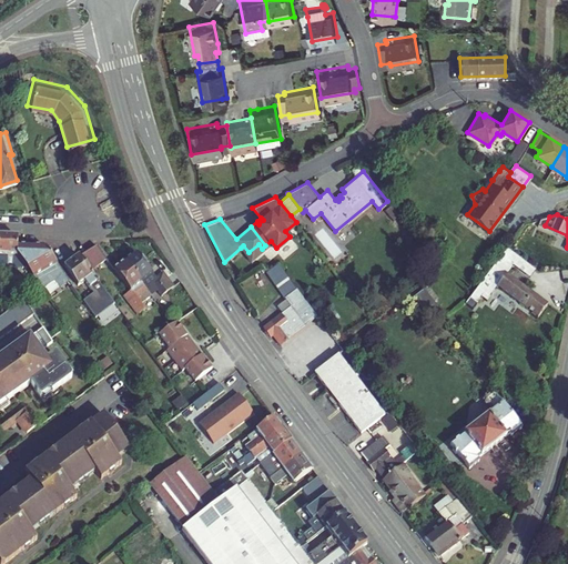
[(0,248),(16,250),(17,239),(17,231),(0,229),(0,248)]
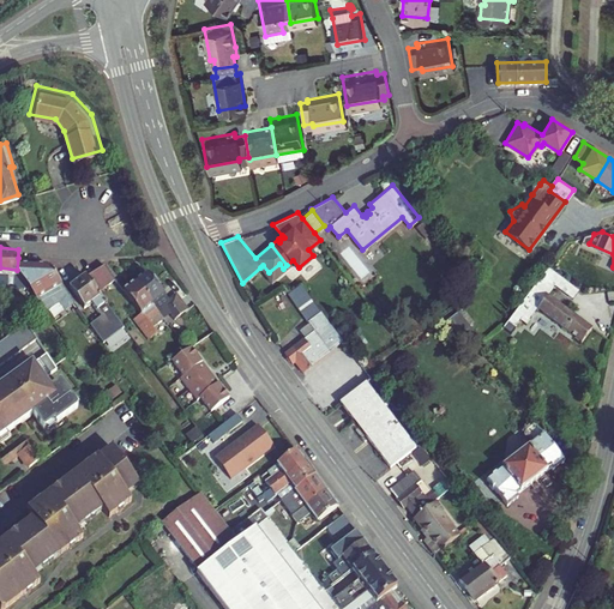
[(48,259),(18,258),(17,270),(34,293),(40,300),(55,289),(66,305),(76,299),(50,264),(48,259)]
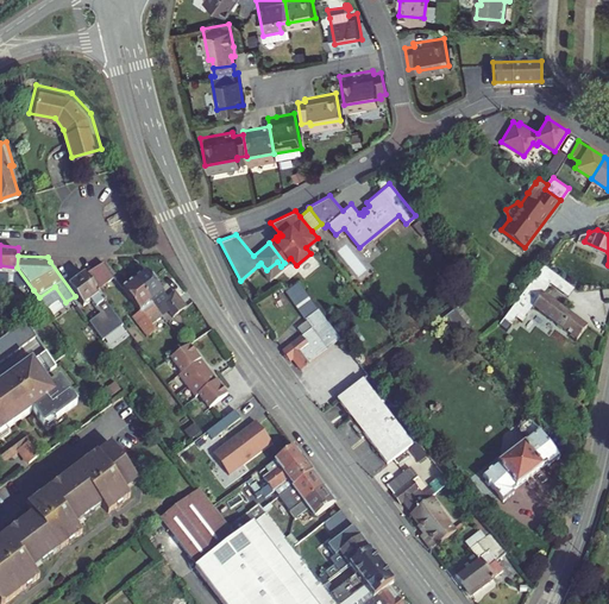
[(98,287),(114,274),(104,259),(86,270),(98,287)]
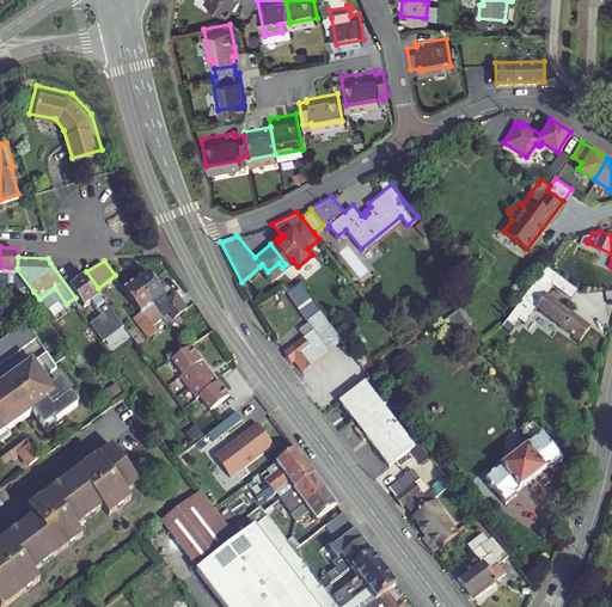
[(270,280),(287,267),(286,264),(282,268),(279,263),(268,271),(262,264),(259,267),(270,280)]
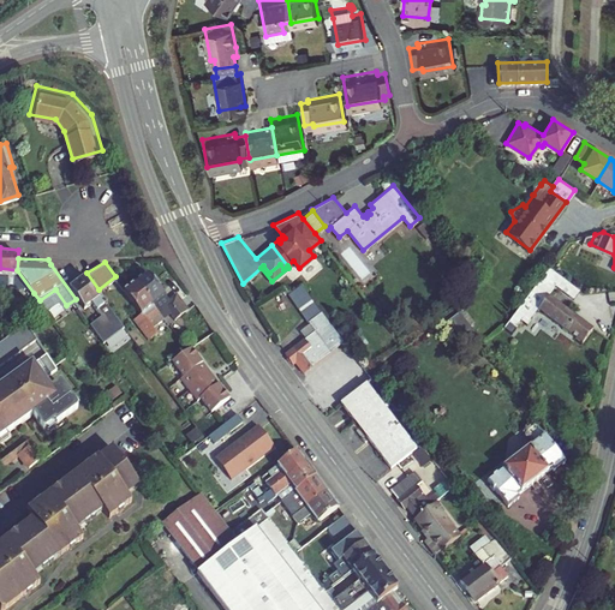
[(549,267),(509,318),(518,324),(523,317),(529,321),(538,308),(541,305),(545,310),(543,311),(583,341),(592,327),(549,294),(556,285),(560,288),(566,280),(549,267)]
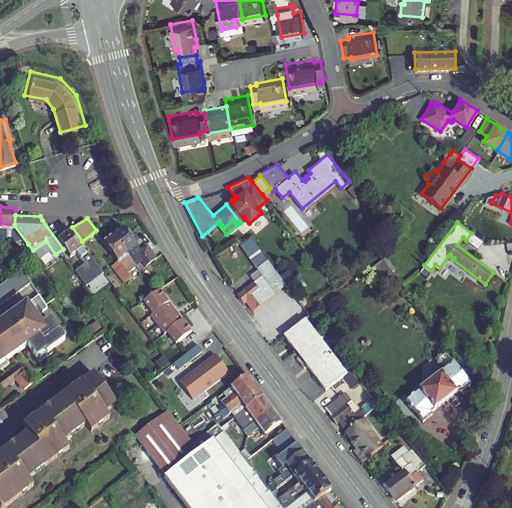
[(123,224),(113,231),(136,262),(141,258),(146,264),(157,255),(147,242),(141,247),(123,224)]
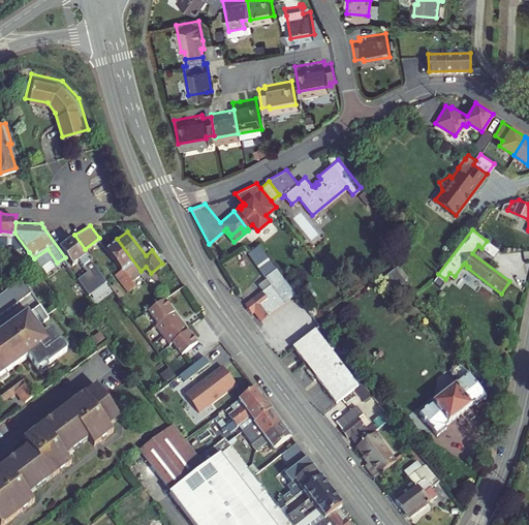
[(74,235),(60,245),(72,263),(79,257),(88,270),(79,277),(89,292),(106,278),(85,249),(74,235)]
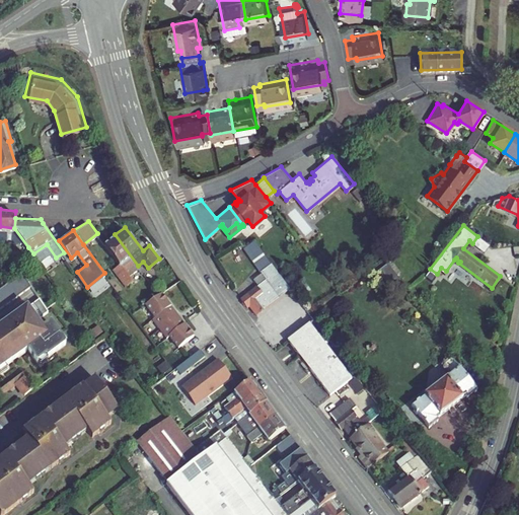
[(138,266),(115,234),(104,242),(120,262),(114,267),(127,283),(133,279),(129,273),(139,266),(138,266)]
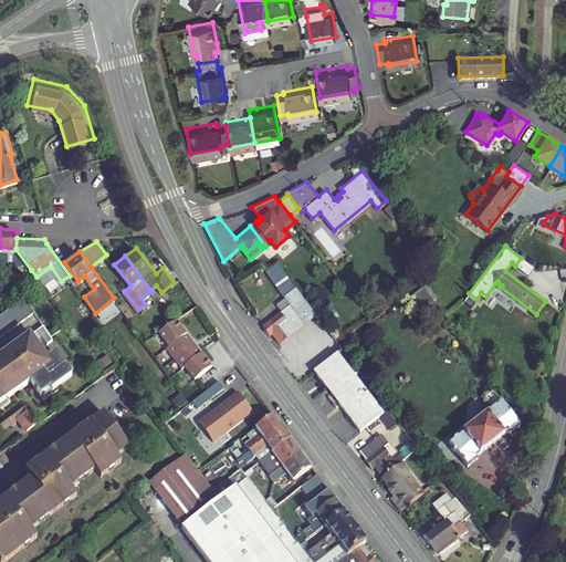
[(534,268),(521,258),(515,266),(528,274),(534,268)]
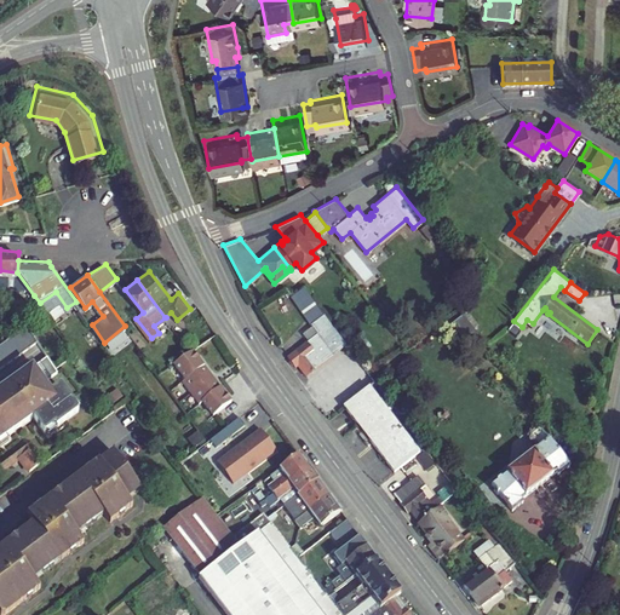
[(306,374),(345,343),(303,286),(291,294),(313,323),(317,331),(308,338),(287,354),(296,363),(298,362),(306,374)]
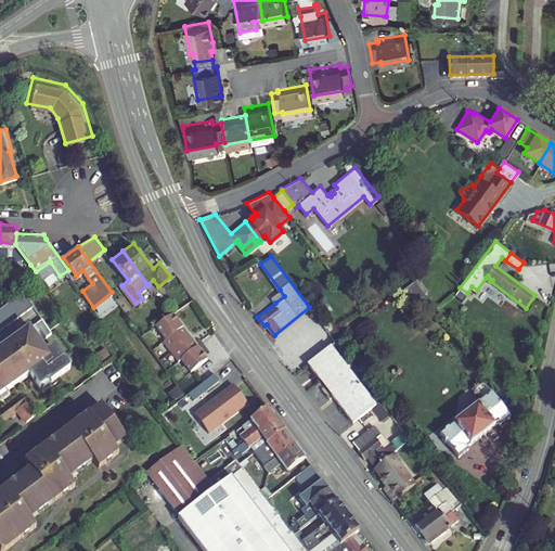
[(414,279),(424,292),(428,289),(418,276),(414,279)]
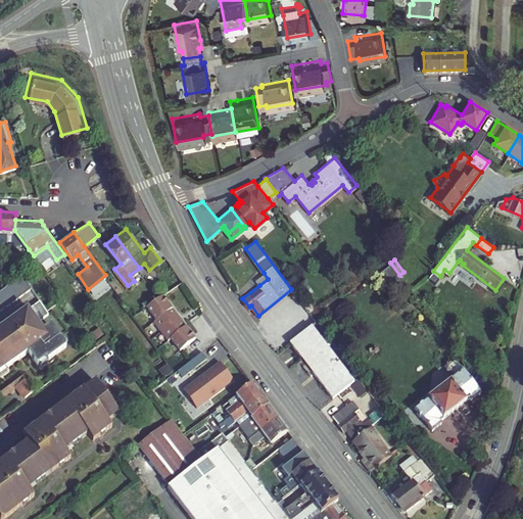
[(390,263),(380,271),(399,294),(410,287),(399,275),(390,263)]
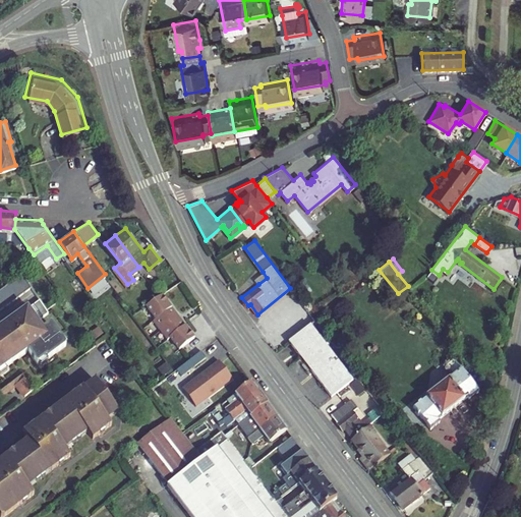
[(12,270),(15,275),(22,270),(19,265),(12,270)]
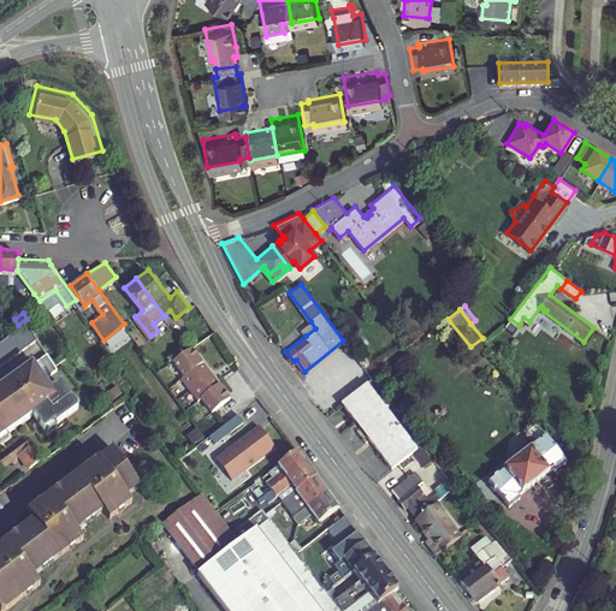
[(18,325),(0,336),(0,360),(37,334),(27,319),(18,325)]
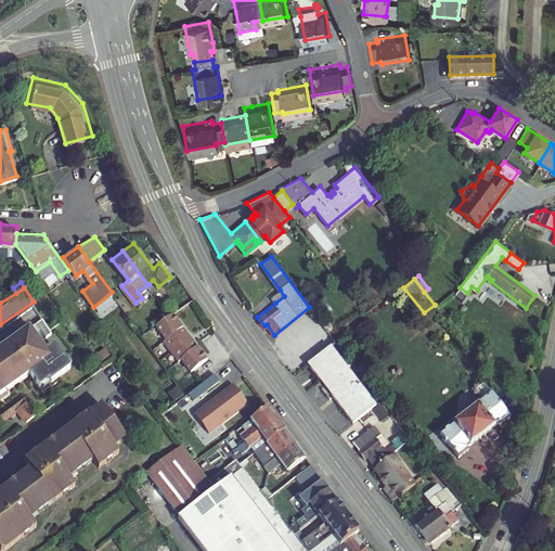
[(275,303),(284,296),(280,290),(271,296),(275,303)]
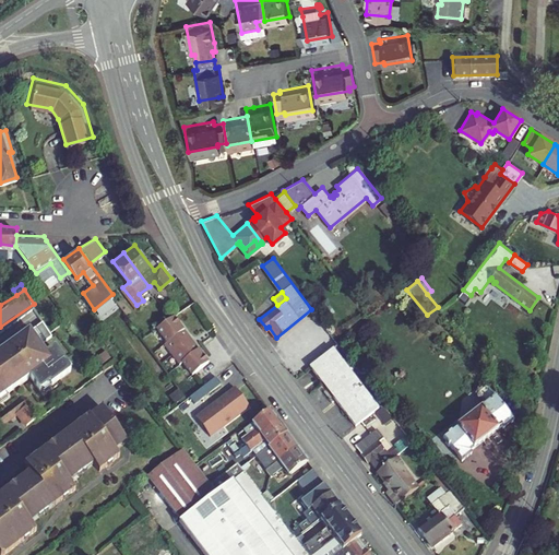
[(174,314),(156,326),(168,340),(183,327),(174,314)]
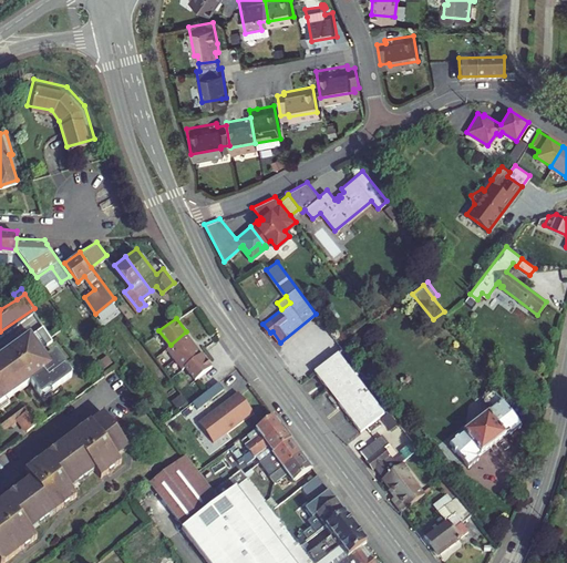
[(43,323),(0,354),(0,400),(6,397),(30,379),(41,391),(50,386),(52,387),(72,372),(55,349),(47,356),(39,347),(53,336),(43,323)]
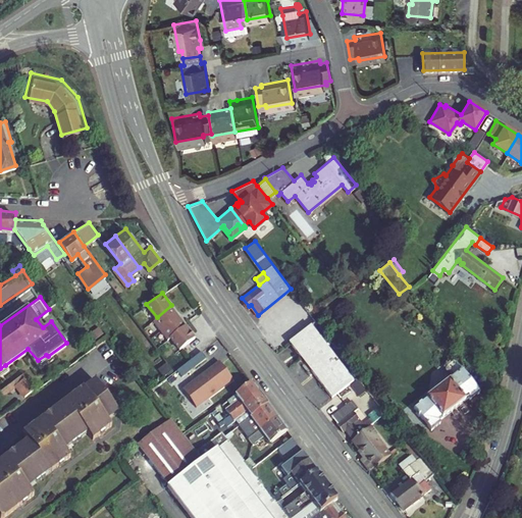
[(154,319),(161,328),(178,314),(171,305),(157,317),(154,319)]
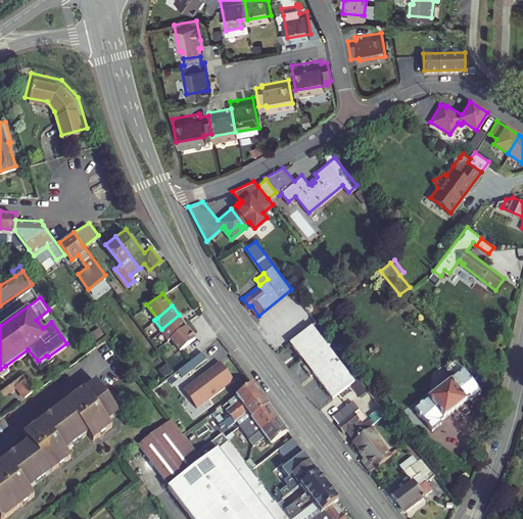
[(179,315),(161,329),(168,337),(171,335),(186,324),(179,315)]
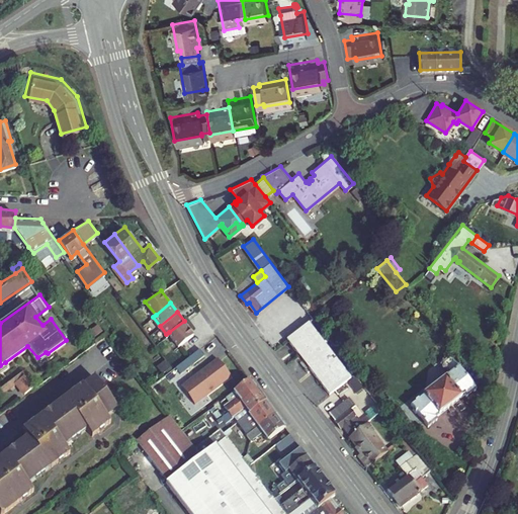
[(169,332),(178,344),(193,333),(184,321),(169,332)]
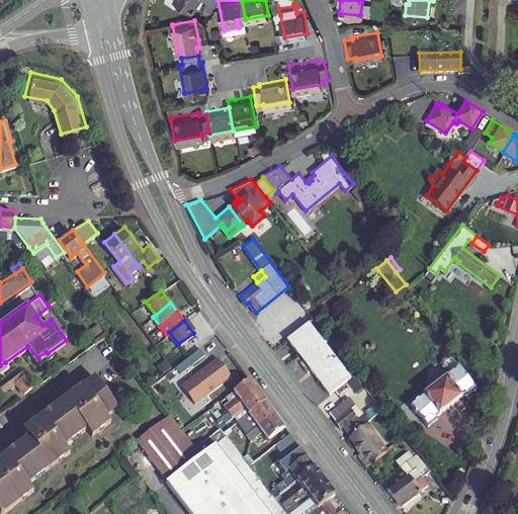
[(350,375),(308,321),(286,337),(329,392),(349,376),(350,375)]
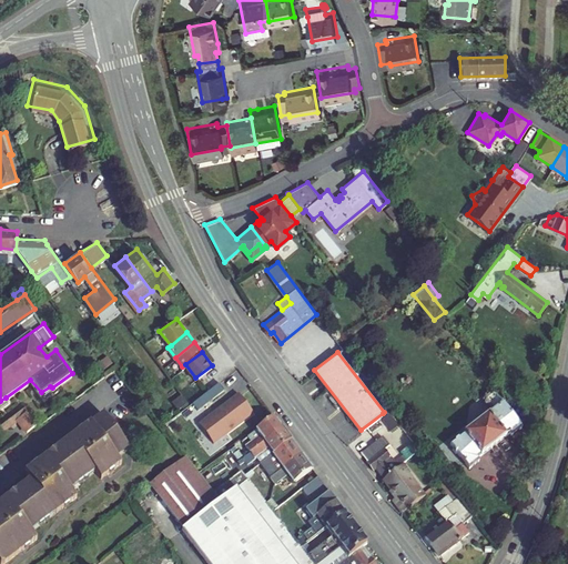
[(220,380),(193,401),(198,408),(225,386),(220,380)]
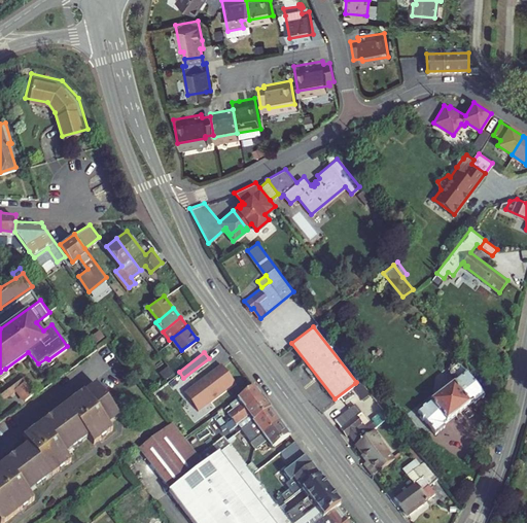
[(46,358),(38,363),(41,368),(48,361),(46,358)]
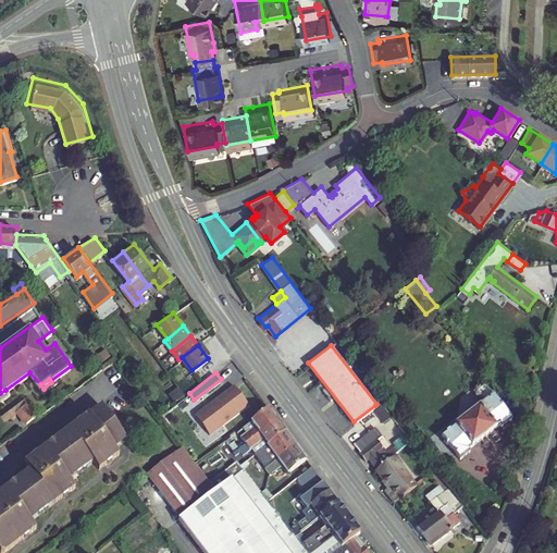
[(511,416),(485,381),(478,386),(478,390),(484,398),(442,432),(445,437),(444,438),(447,442),(448,441),(460,456),(470,449),(469,446),(499,422),(502,425),(511,416)]
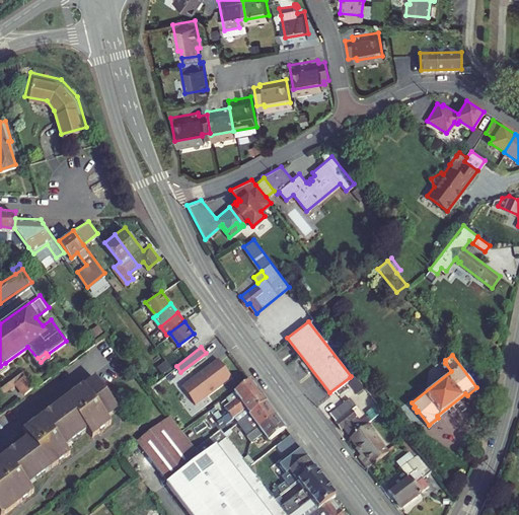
[(218,356),(181,383),(195,401),(232,374),(218,356)]
